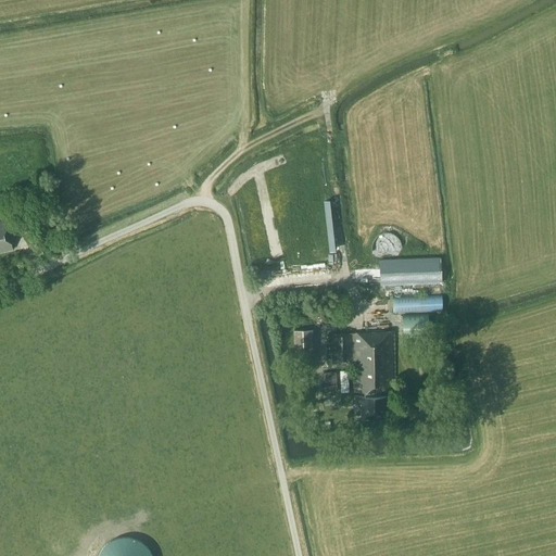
[(54,224),(52,210),(38,213),(41,226),(54,224)]
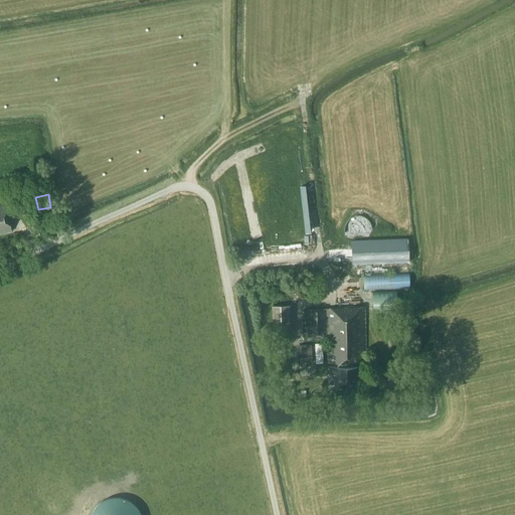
[(0,232),(12,230),(6,204),(0,204),(0,232)]
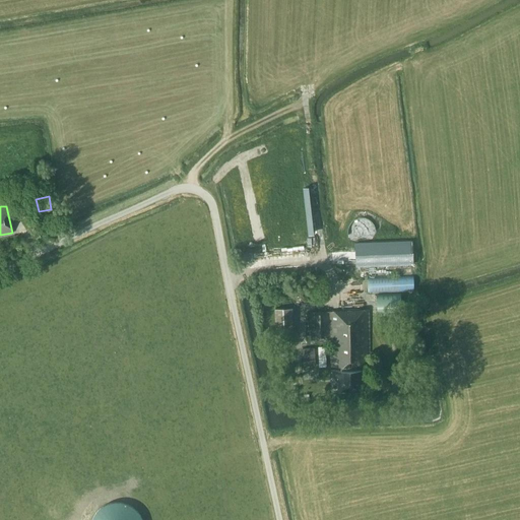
[(317,245),(317,235),(309,236),(309,245),(317,245)]
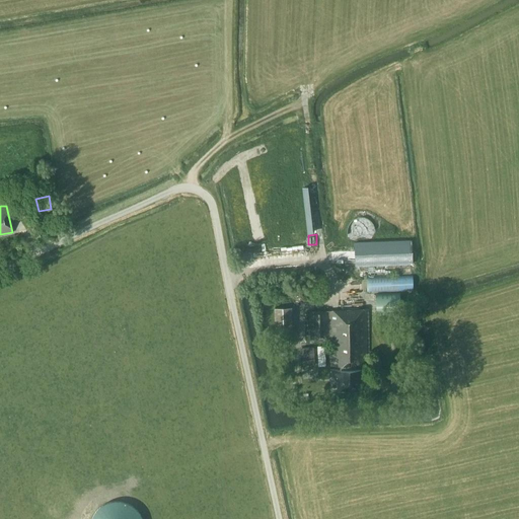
[(368,276),(369,292),(416,290),(415,274),(368,276)]
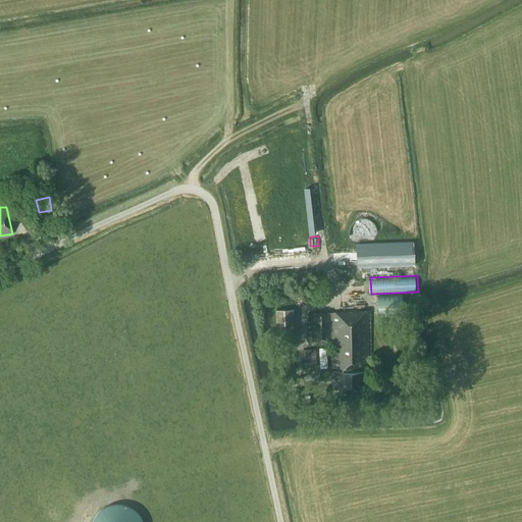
[(295,340),(293,309),(275,310),(276,341),(295,340)]
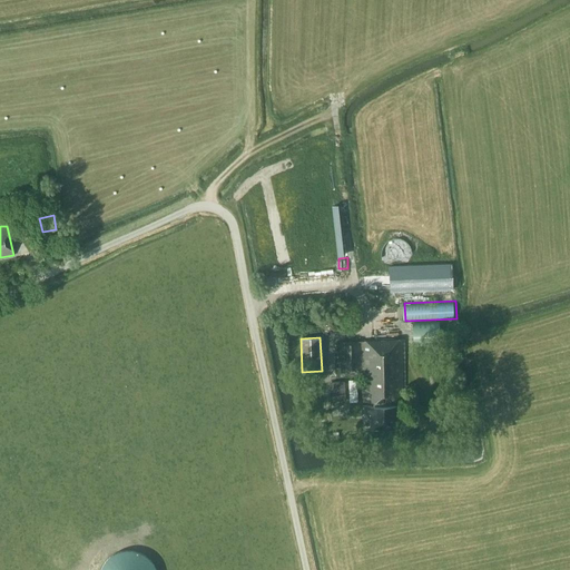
[(406,404),(404,340),(340,342),(341,377),(362,376),(364,413),(364,414),(372,414),(372,429),(400,428),(399,405),(406,404)]
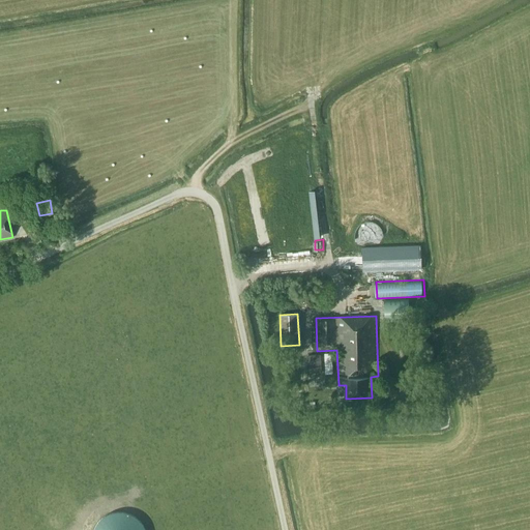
[(334,352),(326,352),(326,373),(334,373),(334,352)]
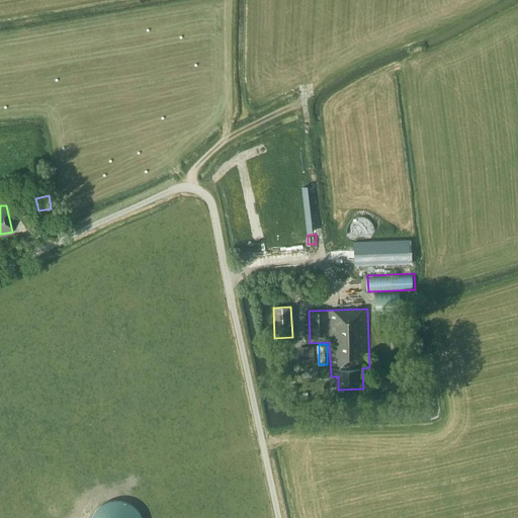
[(94,517),(140,517),(140,507),(122,500),(100,501),(94,515),(94,517)]
